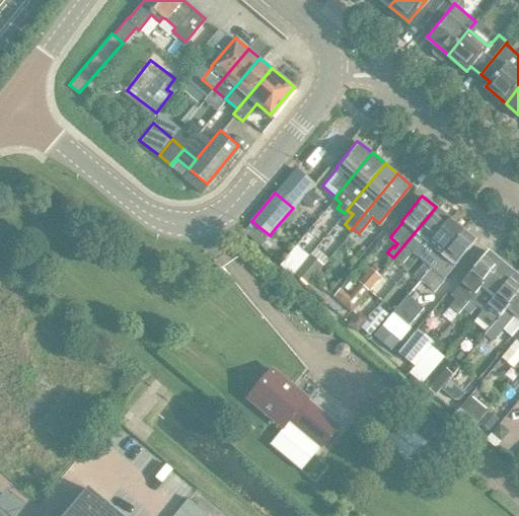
[(436,207),(393,258),(401,265),(412,251),(418,255),(449,218),(436,207)]
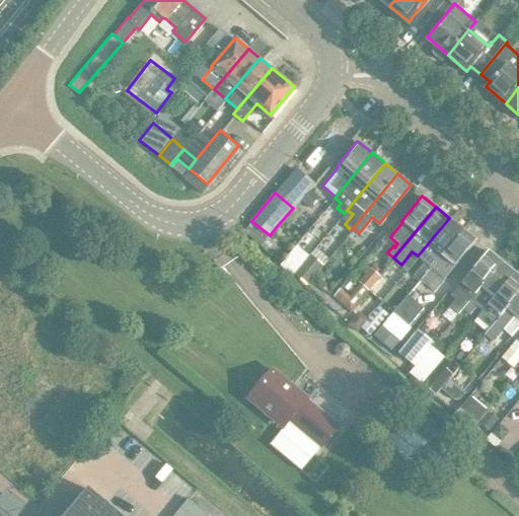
[(449,218),(418,255),(424,261),(414,273),(420,278),(461,228),(449,218)]
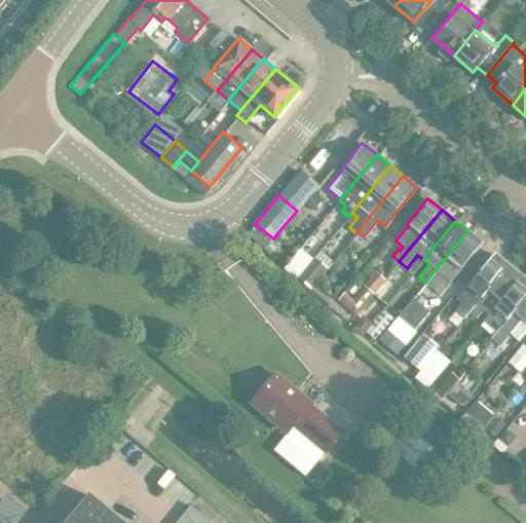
[(467,231),(425,282),(441,295),(451,283),(450,281),(481,243),(467,231)]
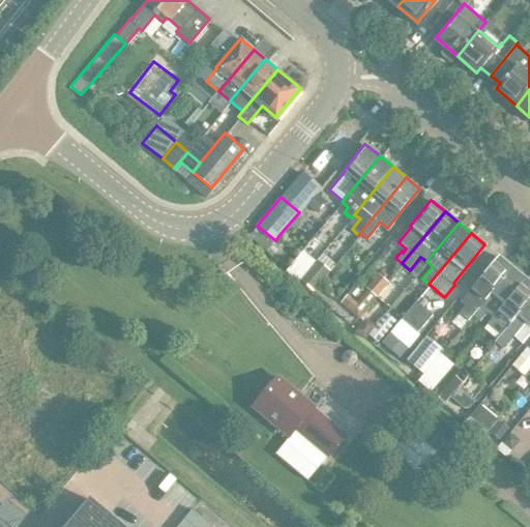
[(466,319),(510,266),(497,255),(459,300),(464,304),(457,312),(466,319)]
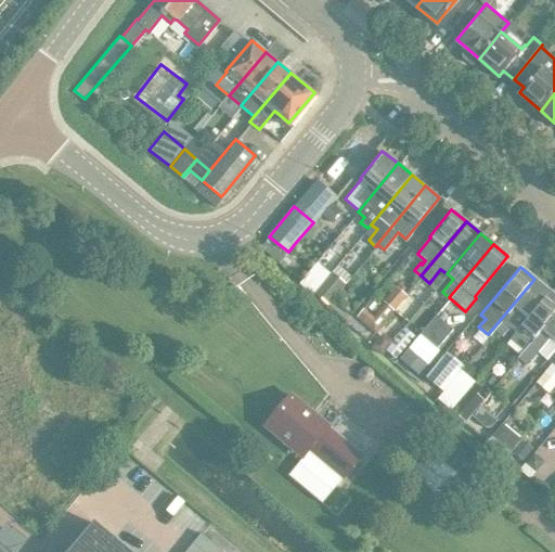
[(332,271),(314,293),(328,304),(346,283),(332,271)]
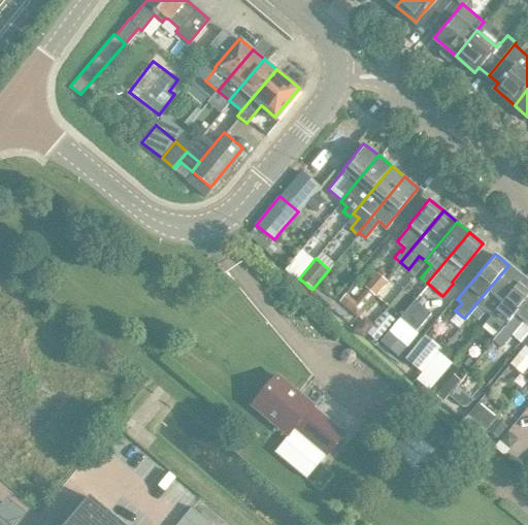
[(489,315),(521,275),(508,265),(464,318),(464,319),(469,313),(477,319),(484,310),(489,315)]
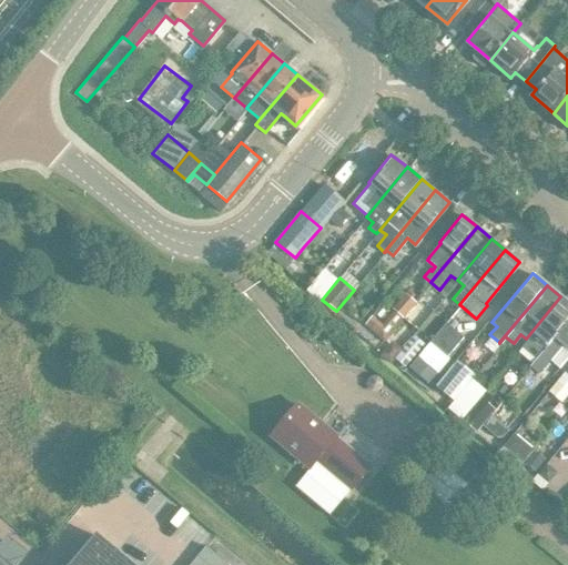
[(364,323),(383,339),(402,315),(404,316),(416,301),(405,292),(392,308),(394,309),(382,323),(372,314),(364,323)]
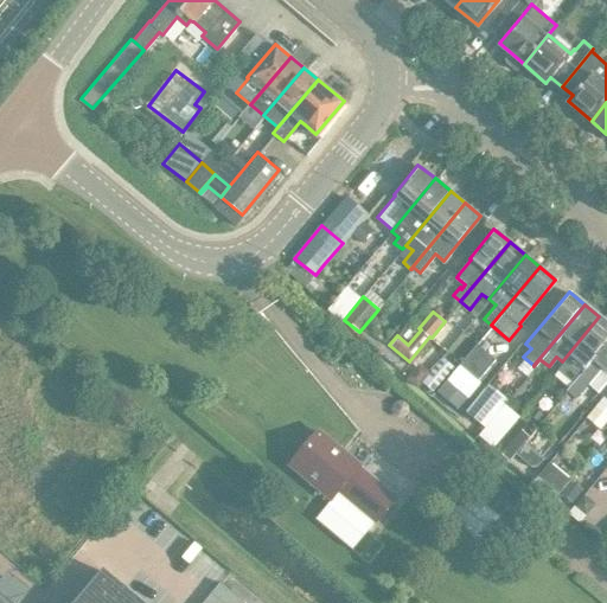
[(572,382),(606,338),(606,322),(599,316),(562,361),(563,363),(557,371),(572,382)]
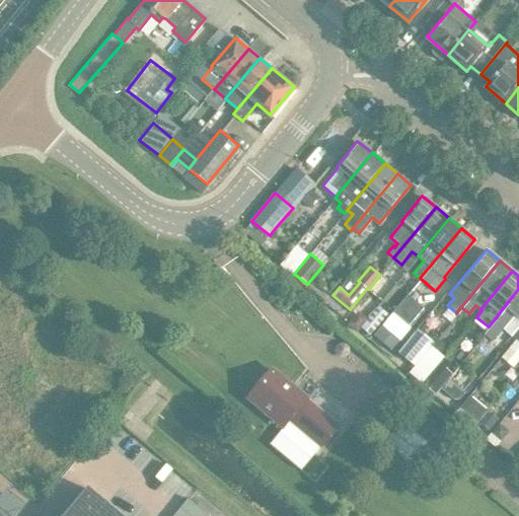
[(518,289),(489,326),(491,329),(487,335),(493,340),(502,327),(511,336),(518,325),(518,319),(518,318),(518,316),(518,289)]
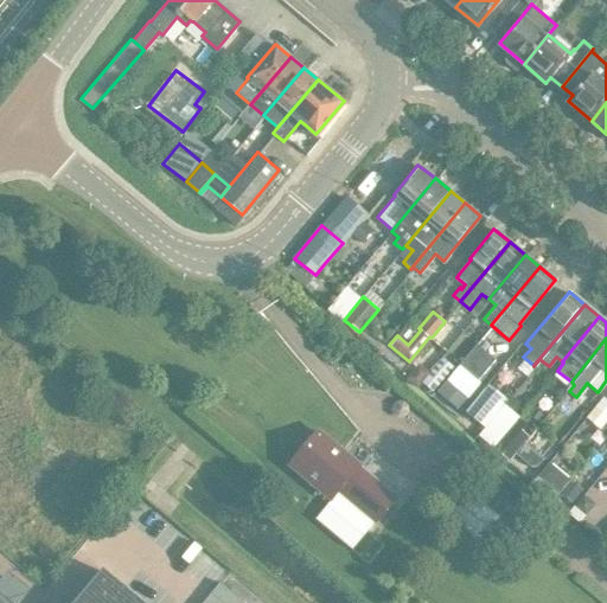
[(478,379),(494,359),(477,344),(459,364),(478,379)]
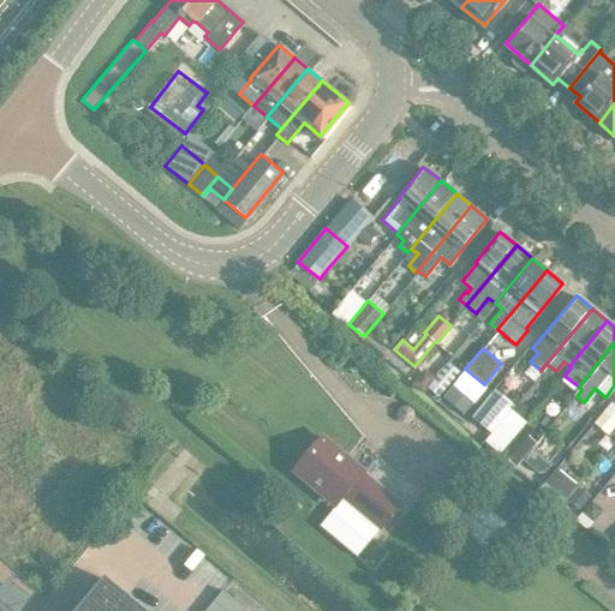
[(447,361),(427,385),(439,395),(459,371),(447,361)]
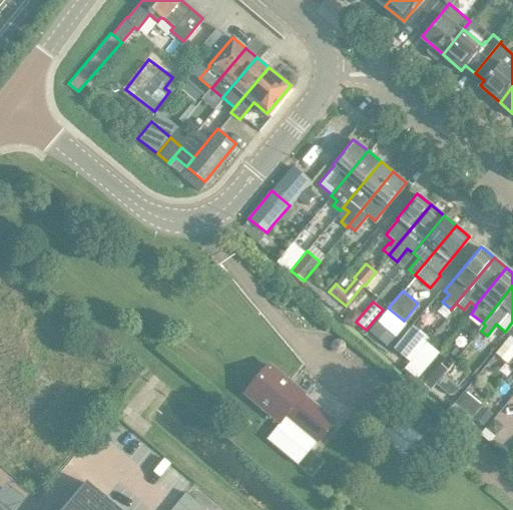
[(408,360),(425,340),(409,328),(393,348),(408,360)]
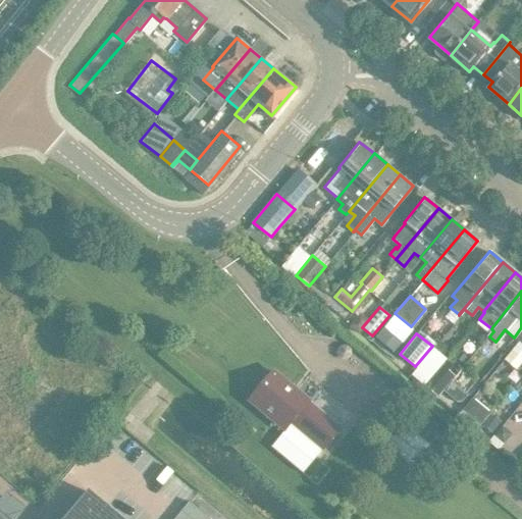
[(521,373),(521,372),(521,343),(519,341),(504,358),(521,373)]
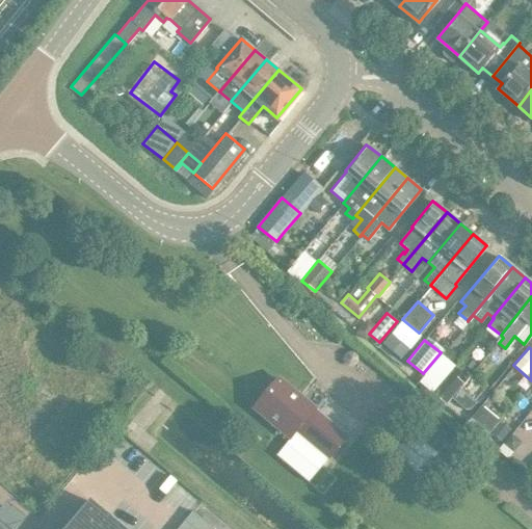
[(425,374),(419,380),(431,391),(432,390),(443,377),(447,373),(434,364),(425,374)]
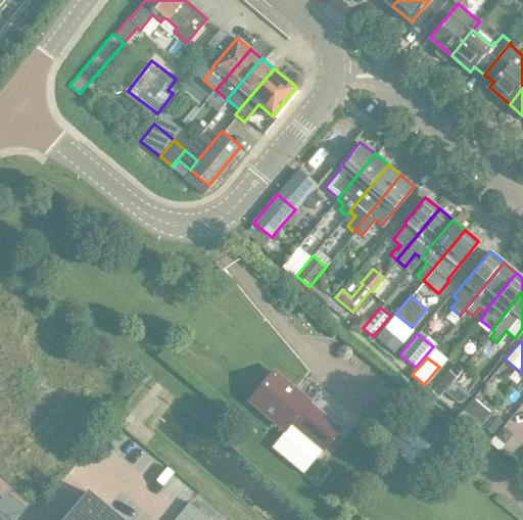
[(437,395),(455,375),(449,370),(449,365),(444,362),(426,384),(437,395)]
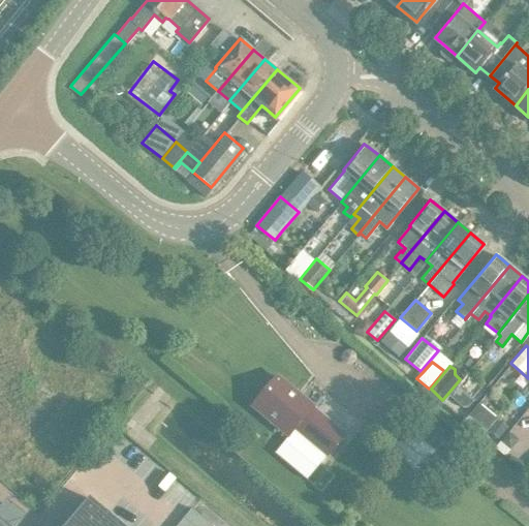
[(278,375),(272,382),(253,405),(289,436),(294,430),(327,456),(347,432),(315,405),(314,406),(278,375)]
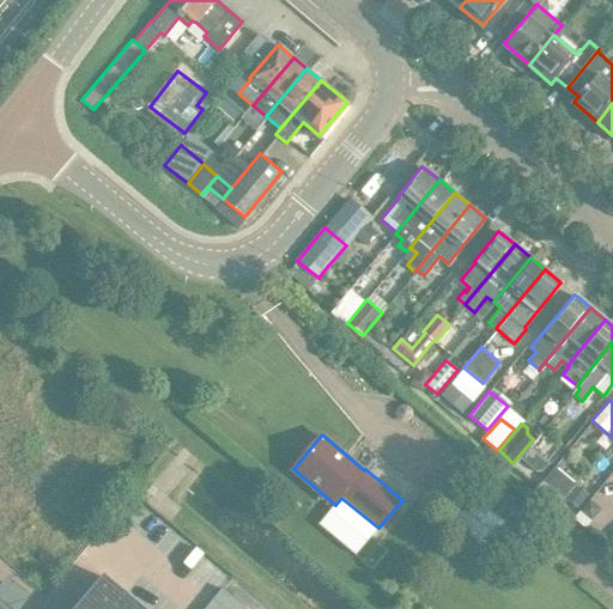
[(533,439),(513,463),(514,464),(520,457),(536,470),(544,469),(550,462),(530,445),(534,440),(533,439)]
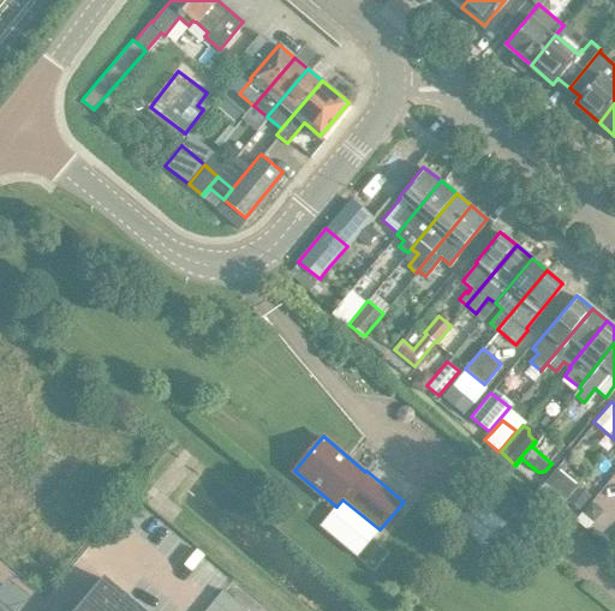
[(556,467),(544,481),(566,498),(578,485),(556,467)]
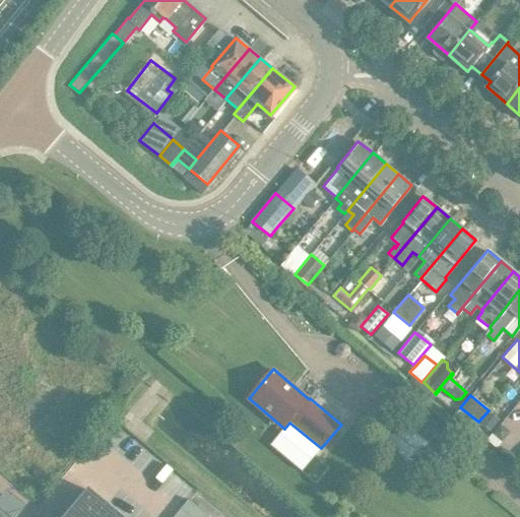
[(401,419),(388,442),(416,459),(430,437),(401,419)]
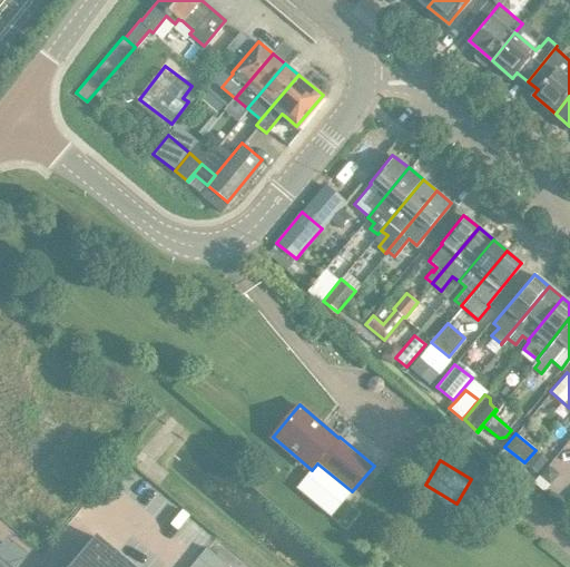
[(0,566),(137,566),(98,535),(70,566),(11,566),(0,557),(0,566)]
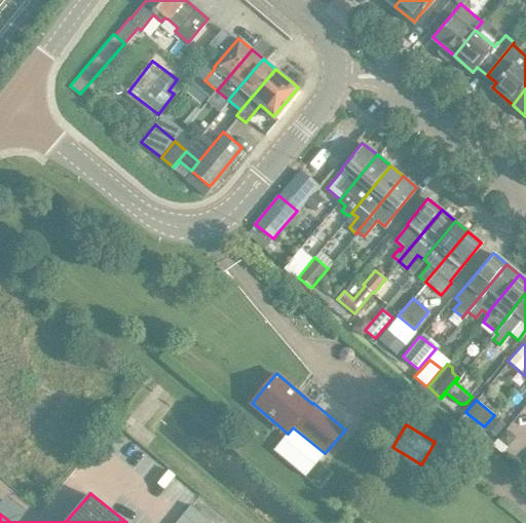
[(187,508),(183,514),(193,522),(212,522),(213,522),(190,503),(187,508)]
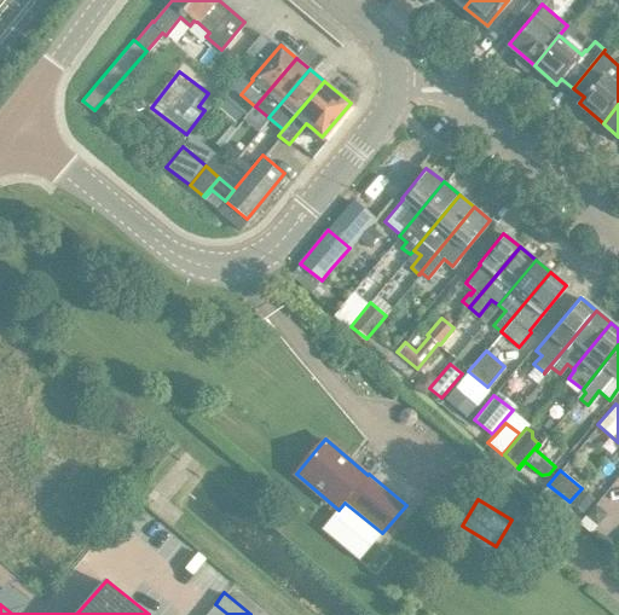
[(227,614),(215,604),(206,614),(227,614)]
